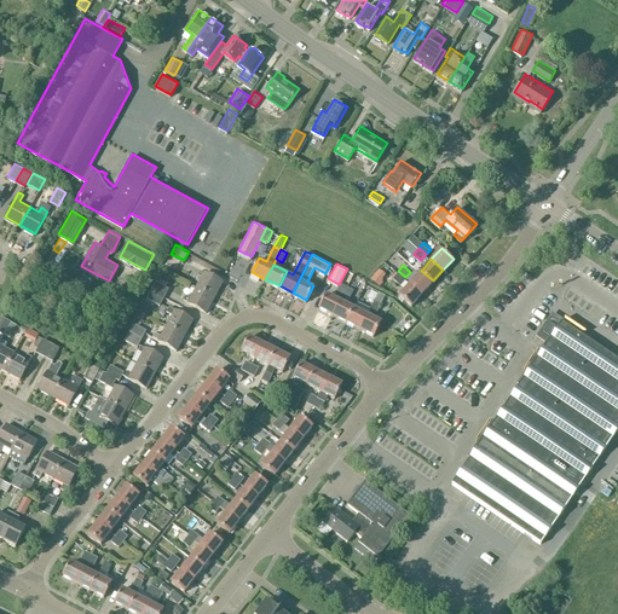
[(204,270),(196,285),(215,295),(223,279),(204,270)]
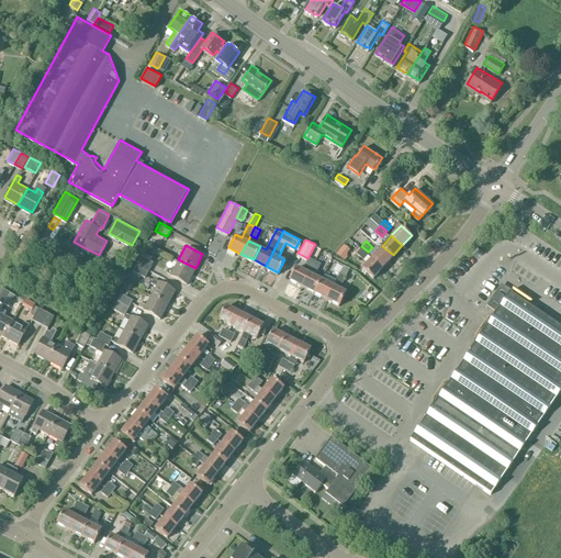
[(363,257),(368,252),(361,246),(357,250),(363,257)]
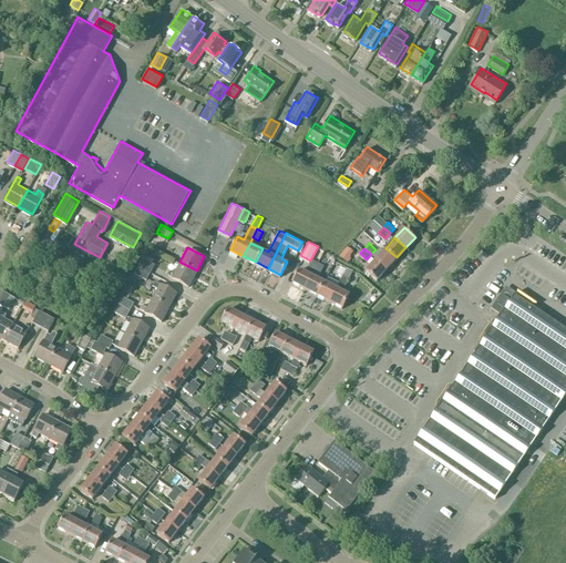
[(386,248),(376,258),(387,268),(397,257),(386,248)]
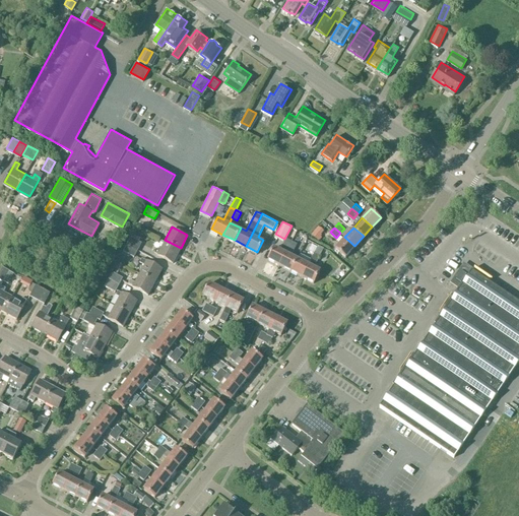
[(127,242),(138,248),(142,241),(131,235),(127,242)]
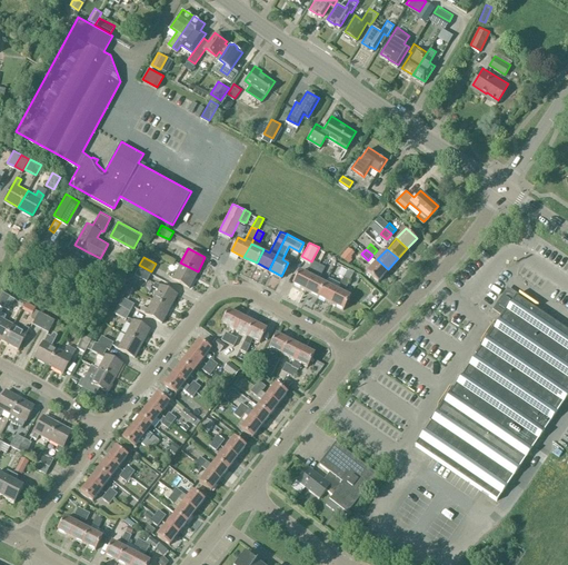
[(294,281),(306,288),(319,261),(314,258),(307,271),(300,268),(294,281)]
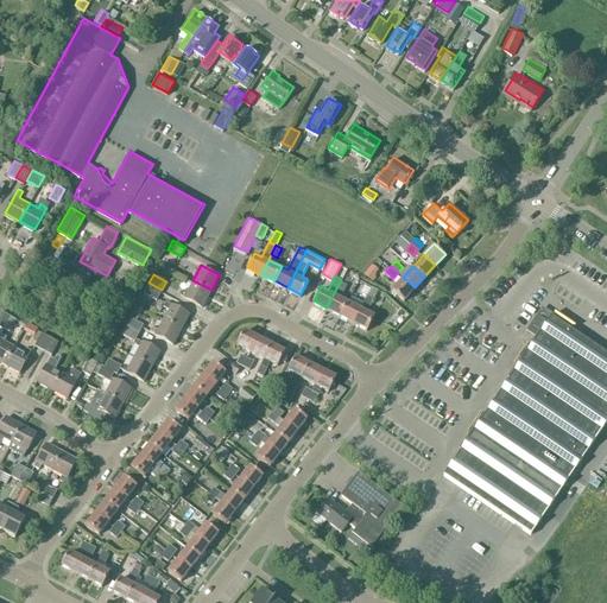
[(405,298),(415,287),(403,277),(393,289),(405,298)]
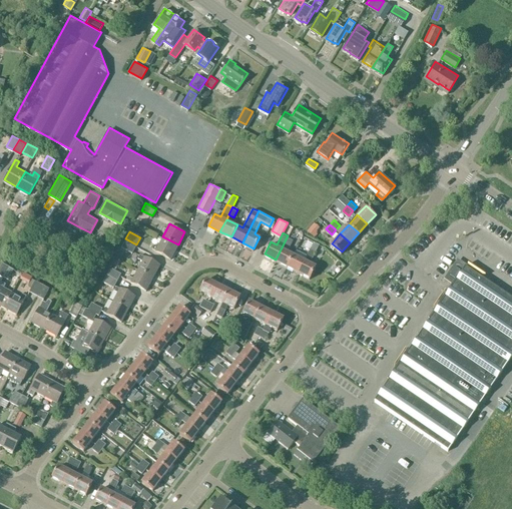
[(276,260),(288,266),(294,253),(288,250),(294,238),(288,235),(276,260)]
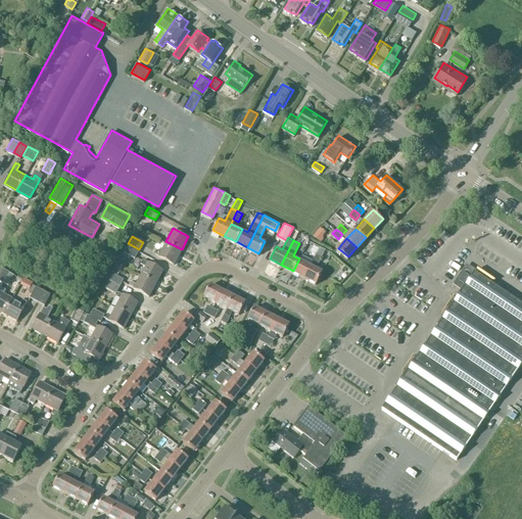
[(182,249),(165,241),(161,249),(158,248),(155,252),(175,263),(182,249)]
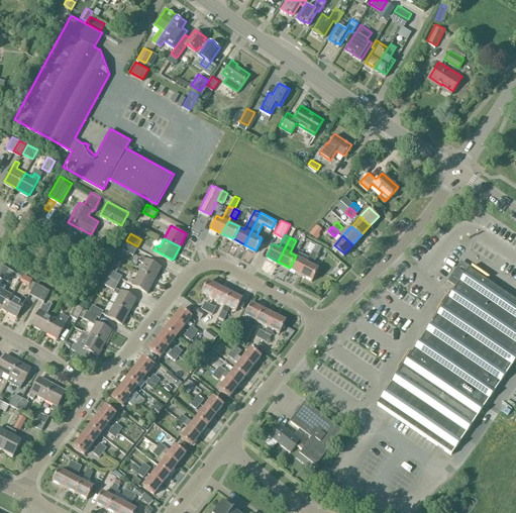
[(137,246),(126,240),(123,247),(134,253),(137,246)]
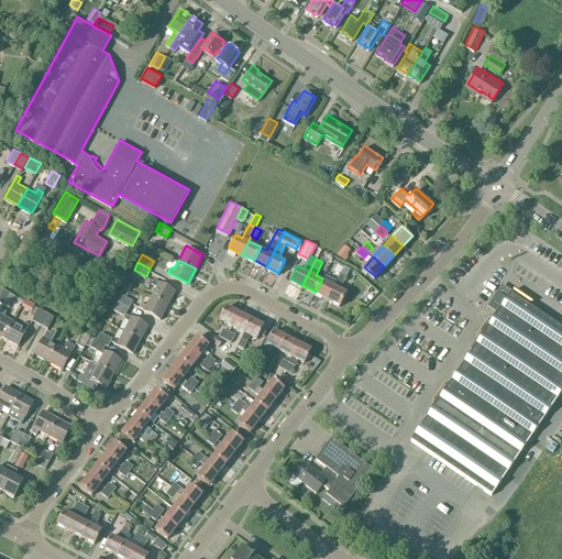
[(335,269),(334,270),(340,272),(343,265),(339,262),(335,269)]
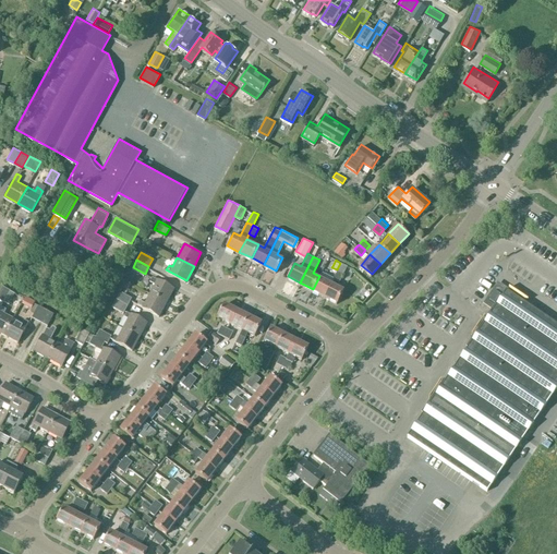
[(338,269),(334,277),(339,279),(343,272),(338,269)]
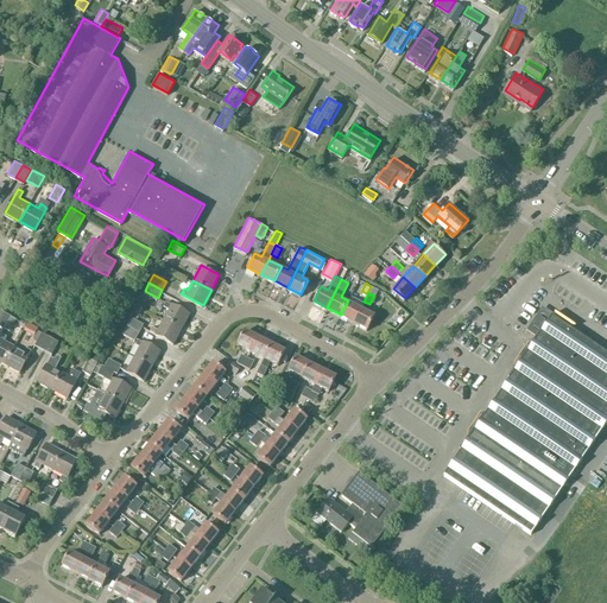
[(164,317),(182,327),(190,312),(166,299),(164,304),(170,308),(164,317)]
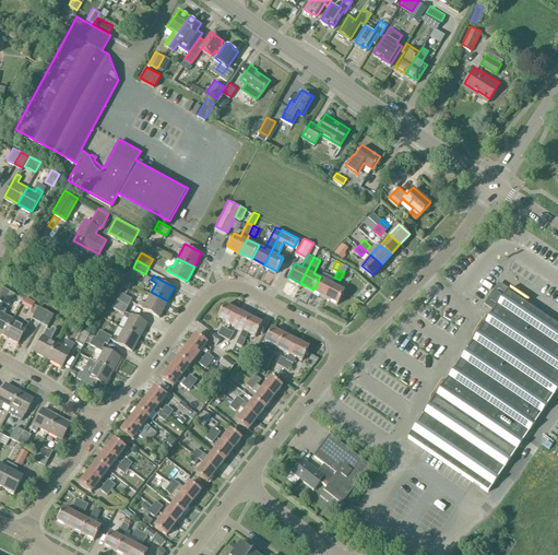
[(325,295),(332,283),(327,280),(320,276),(313,290),(325,295)]
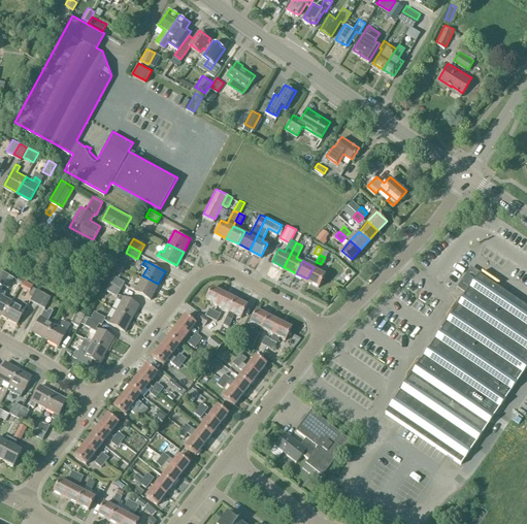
[(319,285),(325,272),(314,267),(307,279),(319,285)]
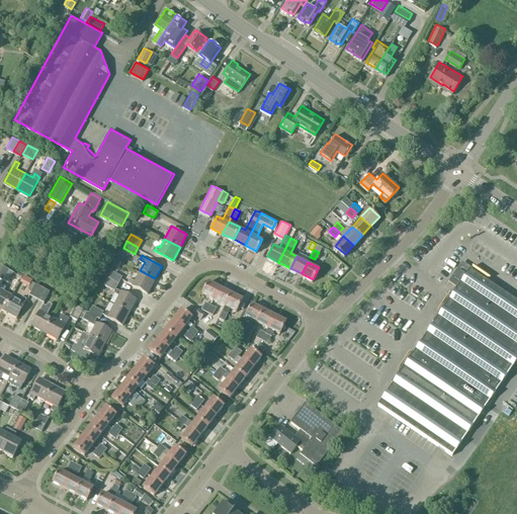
[(10,267),(2,263),(0,267),(0,275),(4,278),(10,267)]
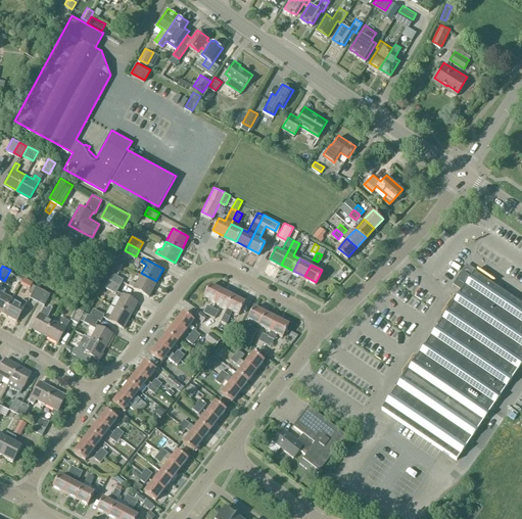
[(466,283),(382,407),(399,418),(442,447),(457,458),(521,362),(521,300),(487,278),(475,270),(472,275),(465,271),(460,279),(466,283)]
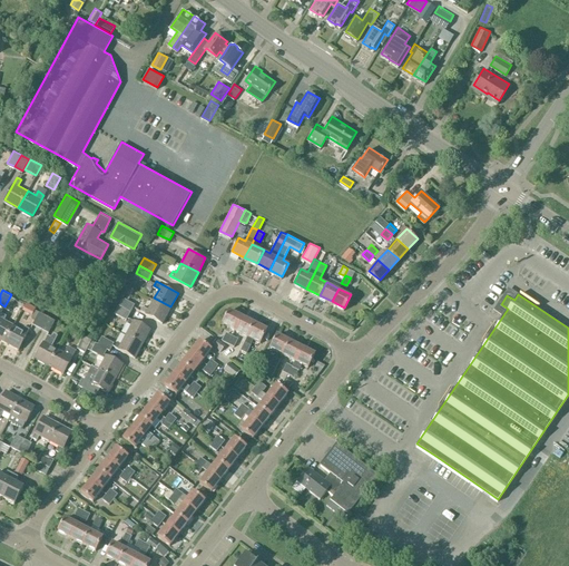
[(119,304),(131,311),(135,303),(124,296),(119,304)]
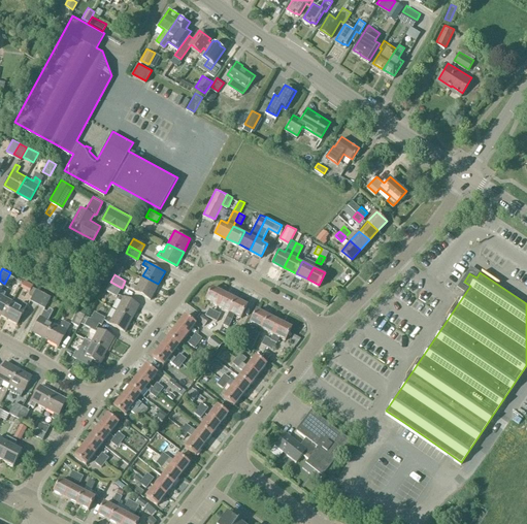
[(158,284),(142,275),(137,285),(133,282),(131,286),(151,297),(158,284)]
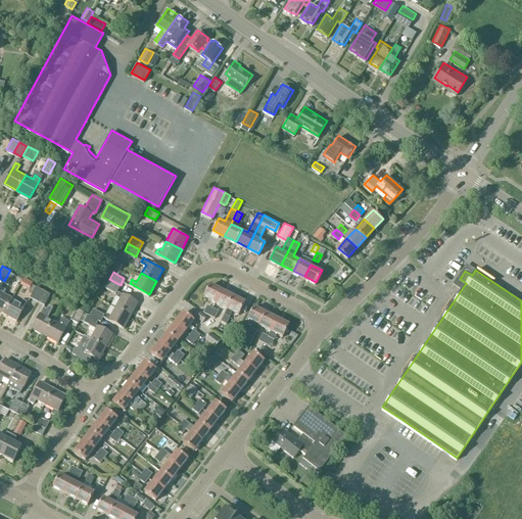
[(121,285),(109,279),(105,286),(116,292),(121,285)]
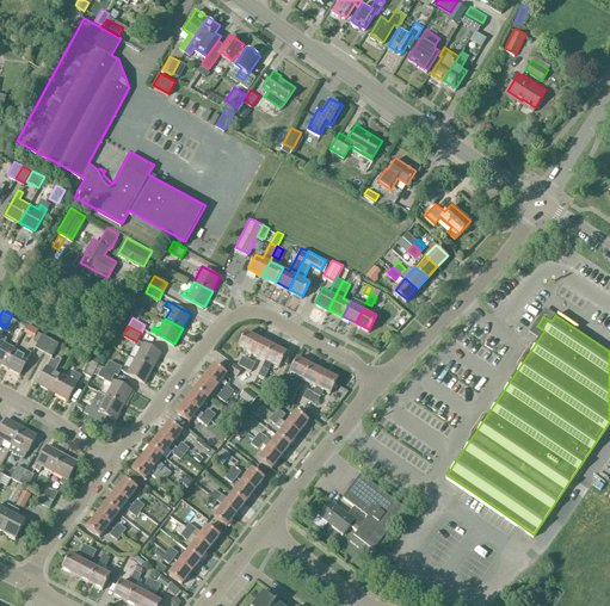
[(239,344),(252,351),(259,336),(246,331),(239,344)]
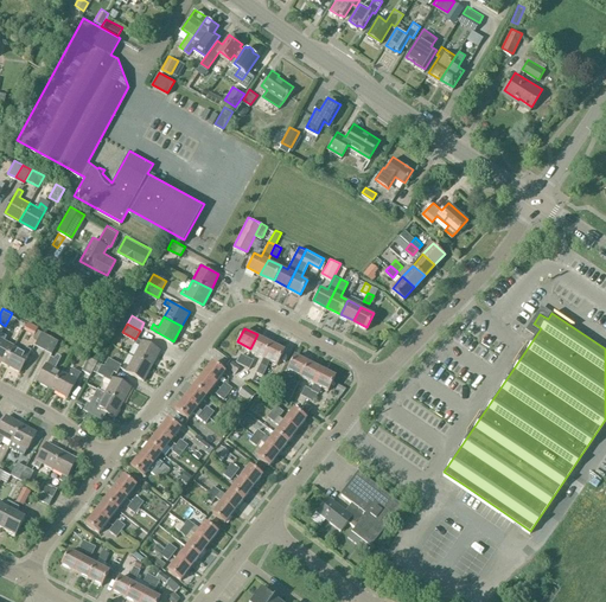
[(50,334),(42,330),(36,343),(44,347),(50,334)]
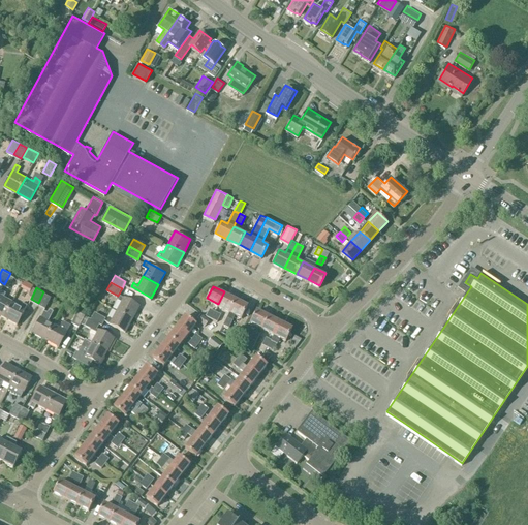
[(0,312),(4,315),(12,299),(4,295),(6,291),(2,288),(0,292),(0,312)]
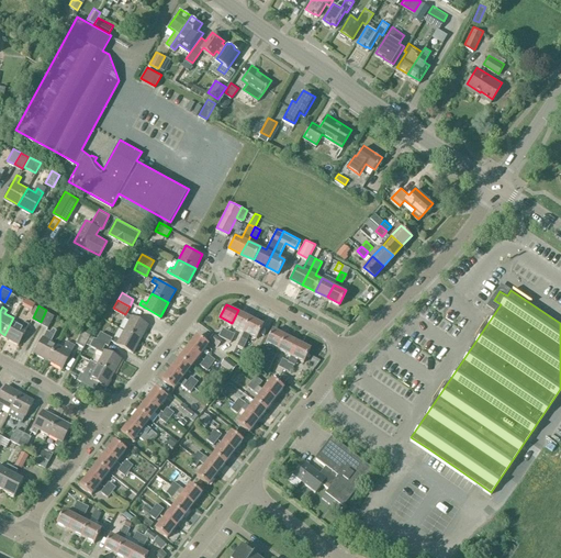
[(46,310),(41,322),(48,326),(55,314),(46,310)]
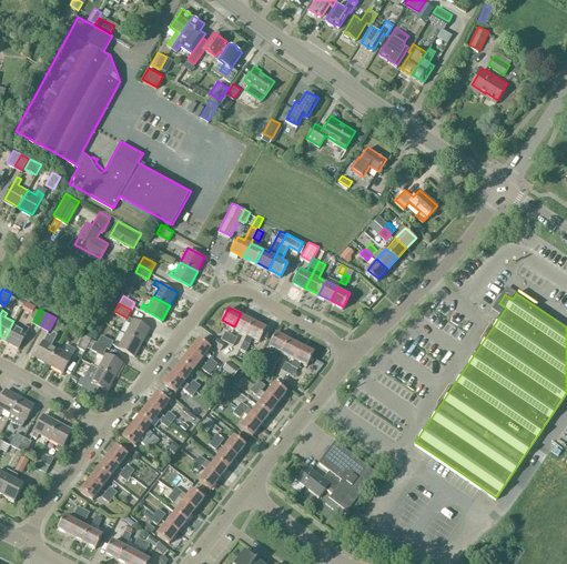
[(254,320),(241,313),(234,326),(247,333),(254,320)]
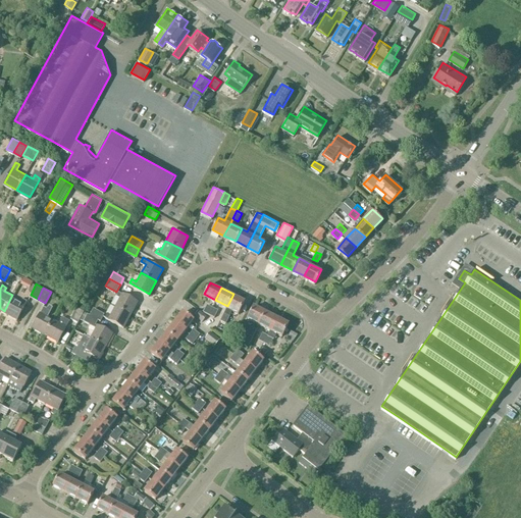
[(115,304),(132,313),(138,300),(122,292),(119,290),(117,294),(120,296),(115,304)]
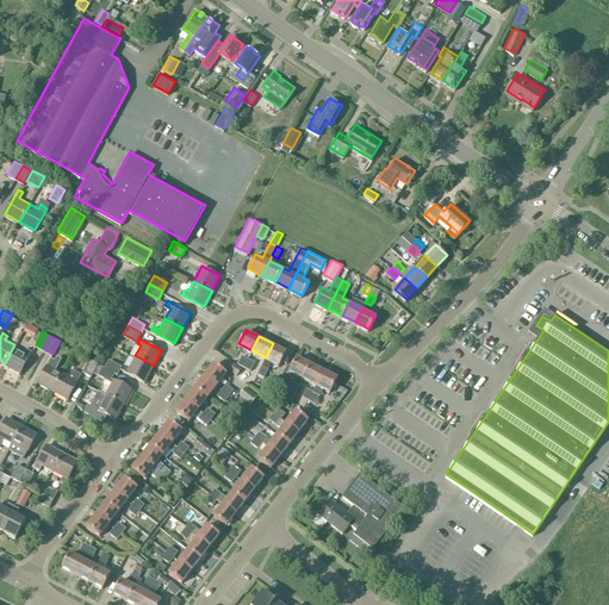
[(286,350),(273,343),(266,357),(262,363),(269,366),(272,361),(279,365),(286,350)]
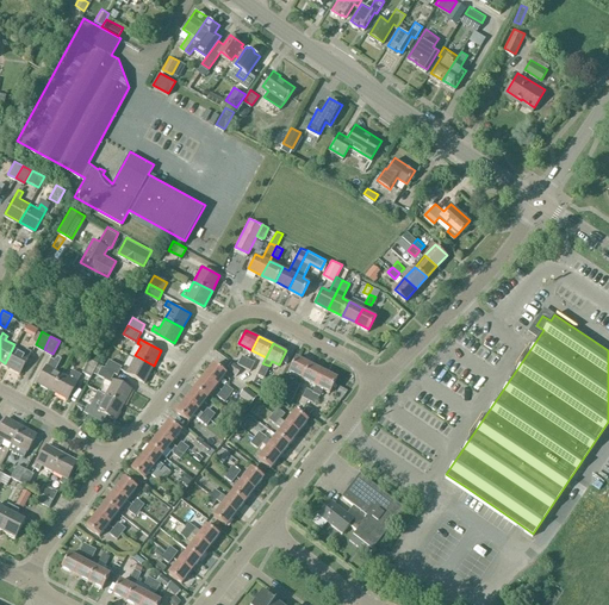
[(25,350),(14,344),(5,363),(20,372),(30,353),(31,350),(28,348),(25,350)]
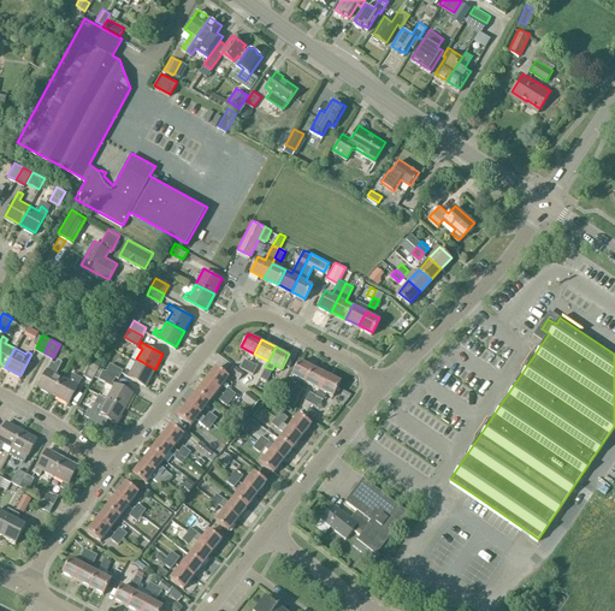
[(252,360),(244,356),(241,366),(247,368),(252,360)]
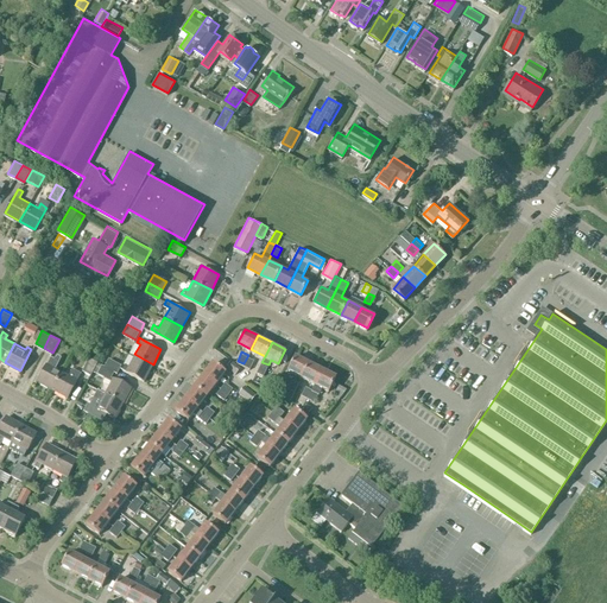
[(38,380),(52,388),(63,369),(56,366),(59,359),(62,355),(58,353),(56,356),(51,354),(38,380)]
